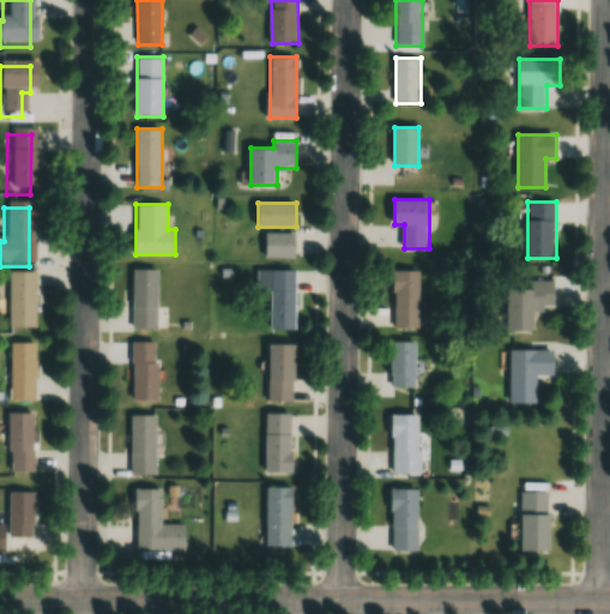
[(134,327),(159,327),(159,269),(134,269),(134,327)]
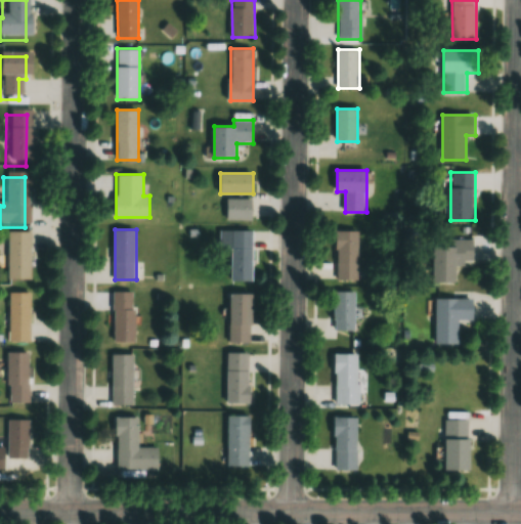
[(232,280),(253,280),(253,230),(232,230),(232,280)]
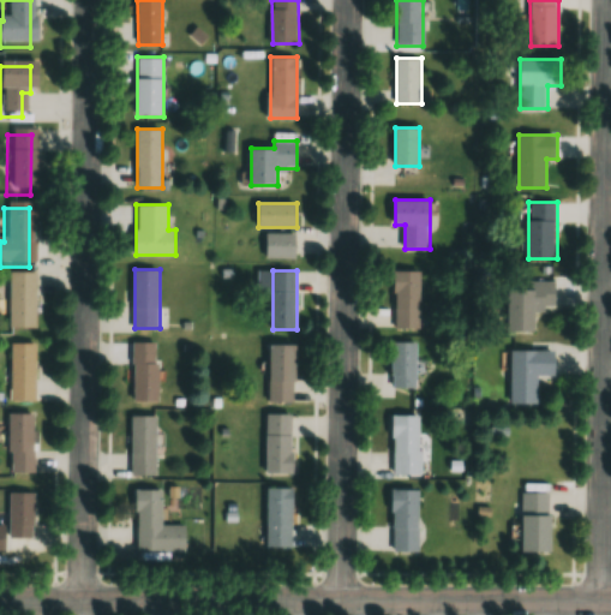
[(421,270),(396,270),(396,329),(421,329),(421,270)]
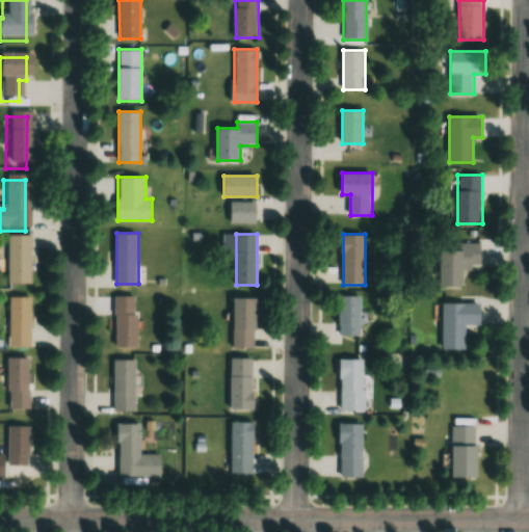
[(26,239),(26,289),(3,289),(3,239),(26,239)]
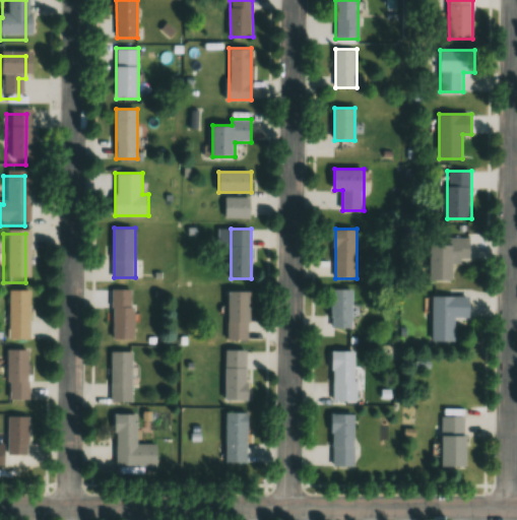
[(430,280),(454,280),(454,261),(470,261),(470,238),(447,238),(447,243),(430,243),(430,280)]
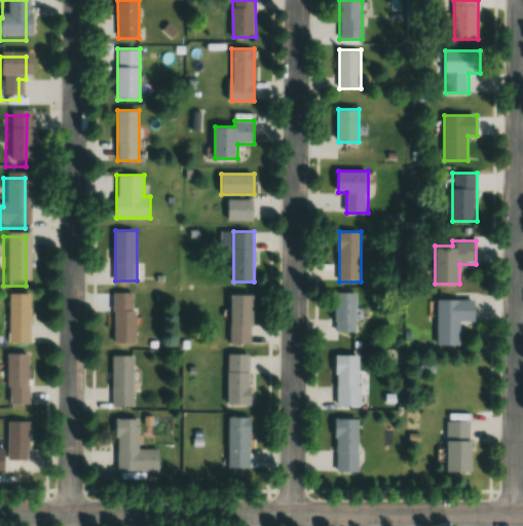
[(116,292),(116,343),(136,343),(136,292),(116,292)]
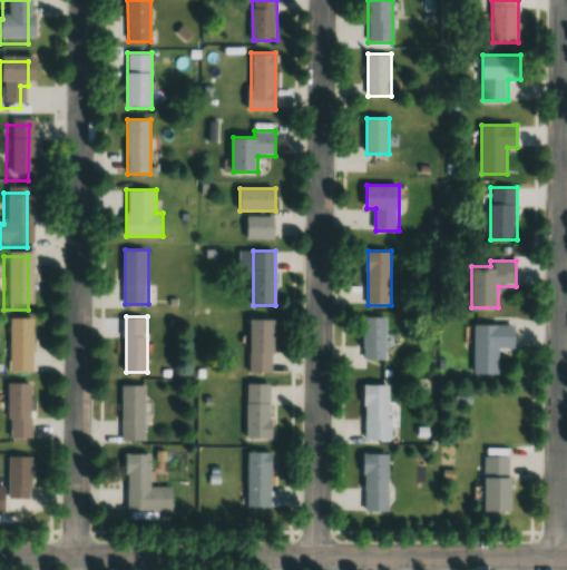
[(388,360),(388,316),(367,316),(367,360),(388,360)]
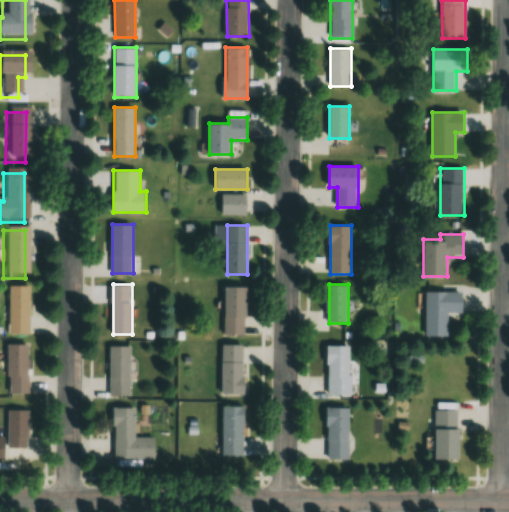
[(225,334),(247,334),(247,286),(225,286),(225,334)]
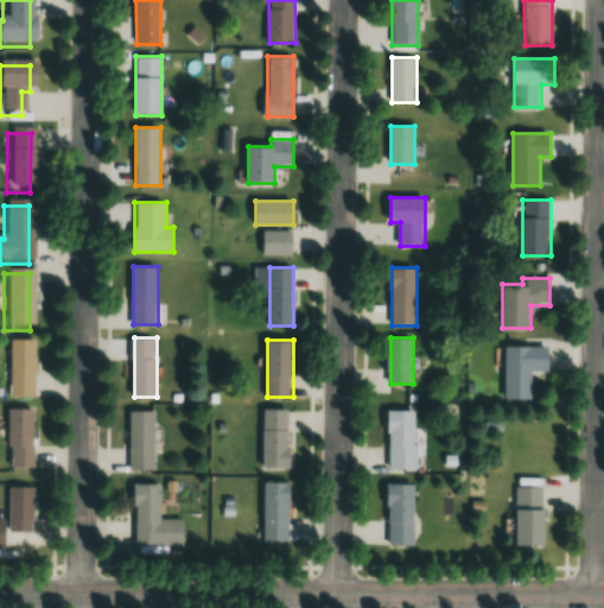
[(30,343),(30,400),(5,399),(6,343),(30,343)]
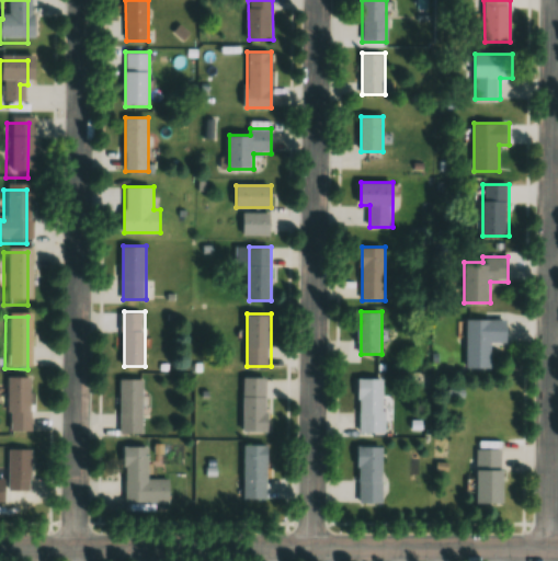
[(467,368),(491,369),(491,342),(507,342),(508,319),(467,319),(467,368)]
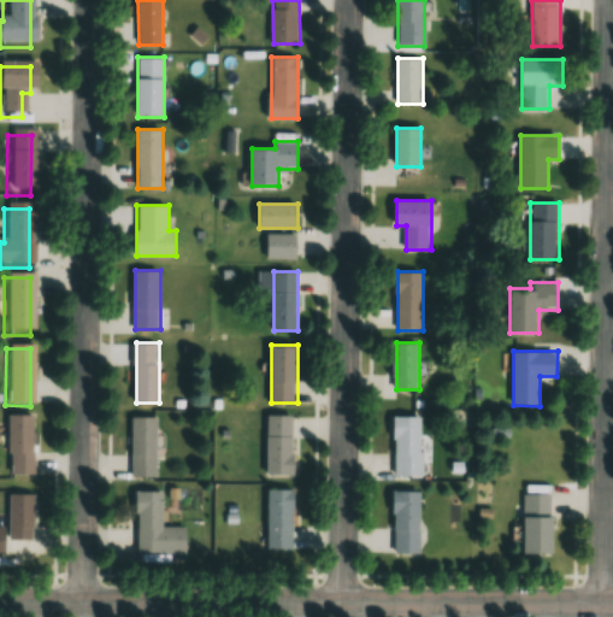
[(294,475),(295,416),(269,415),(267,475),(294,475)]
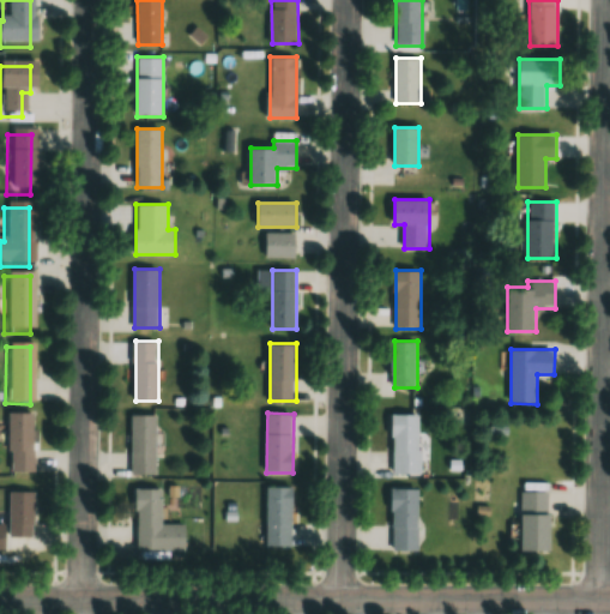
[(158,414),(133,414),(133,474),(158,474),(158,414)]
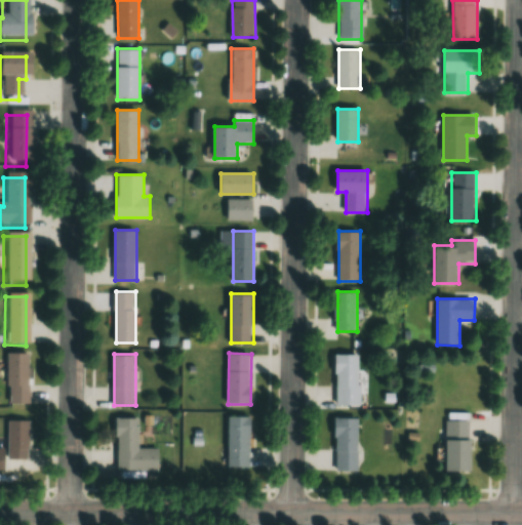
[(360,354),(336,355),(336,407),(361,407),(360,354)]
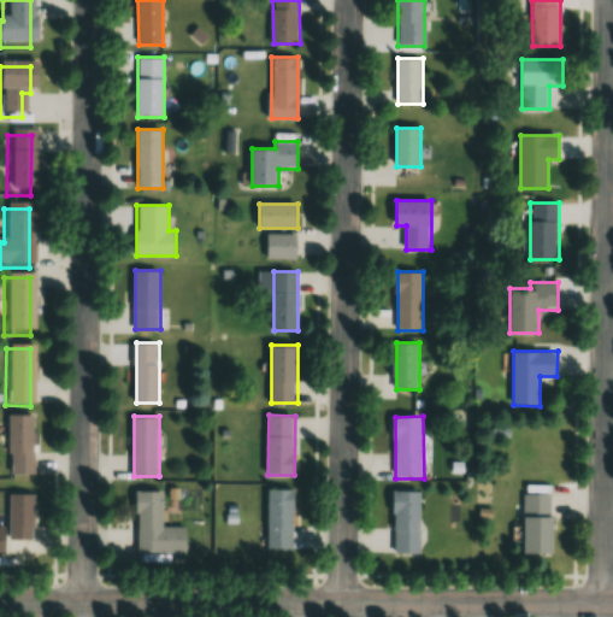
[(29,421),(29,481),(6,481),(6,421),(29,421)]
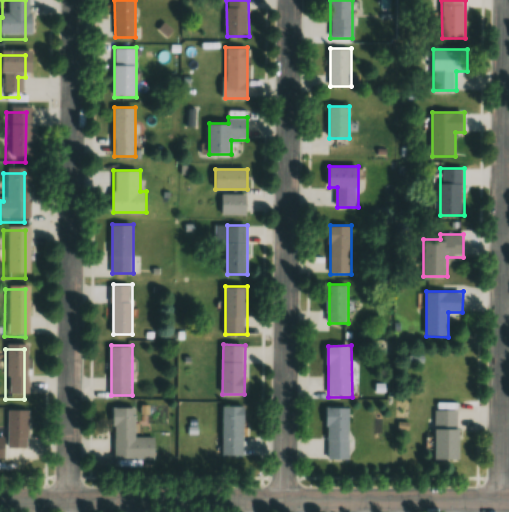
[(223,455),(244,455),(244,406),(223,406),(223,455)]
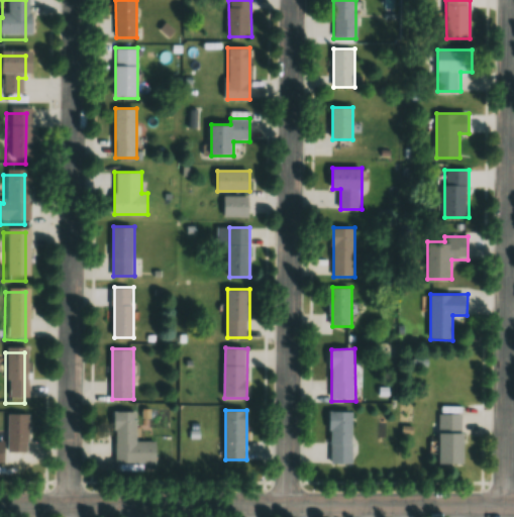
[(158,441),(138,441),(137,411),(115,411),(116,463),(158,462),(158,441)]
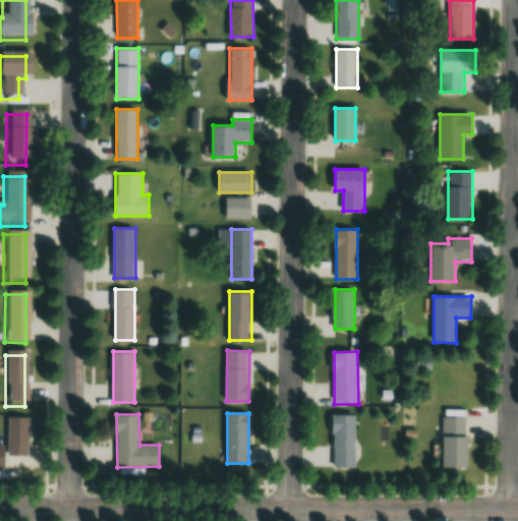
[(334,468),(356,467),(356,415),(334,415),(334,468)]
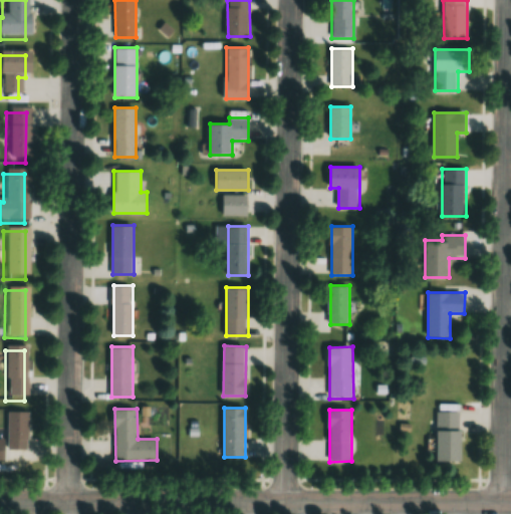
[(461,411),(437,411),(437,462),(461,462),(461,411)]
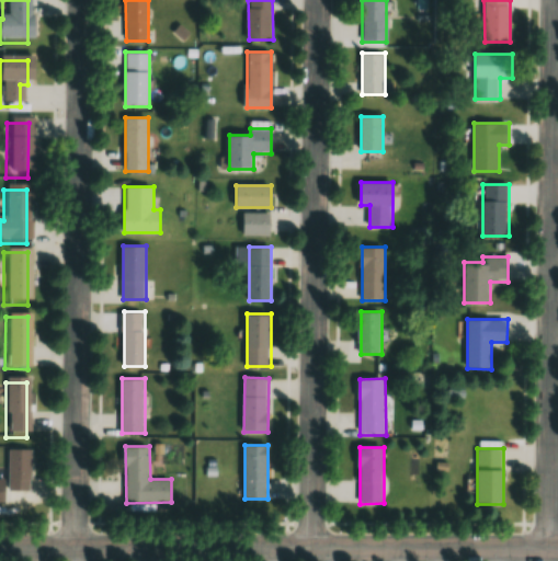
[(26,454),(25,495),(3,494),(4,454),(26,454)]
